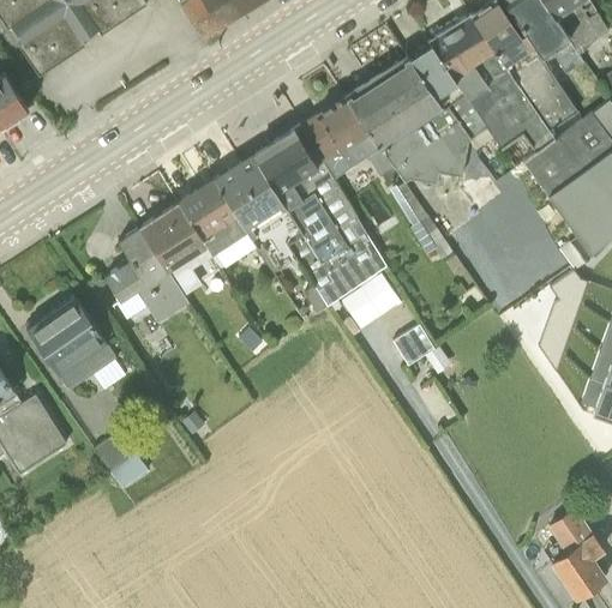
[(19,48),(40,79),(87,48),(83,43),(99,34),(102,38),(148,7),(142,0),(0,0),(0,18),(10,32),(13,30),(23,46),(19,48)]
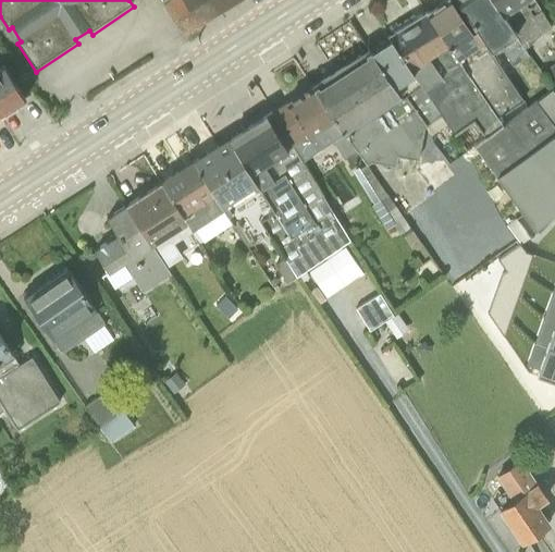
[(160,0),(184,35),(238,0),(160,0)]
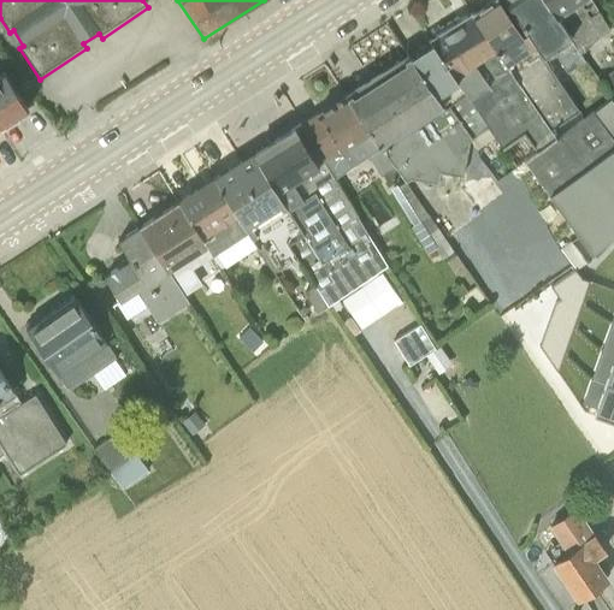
[(502,0),(500,0),(474,17),(551,132),(579,113),(547,65),(502,0)]
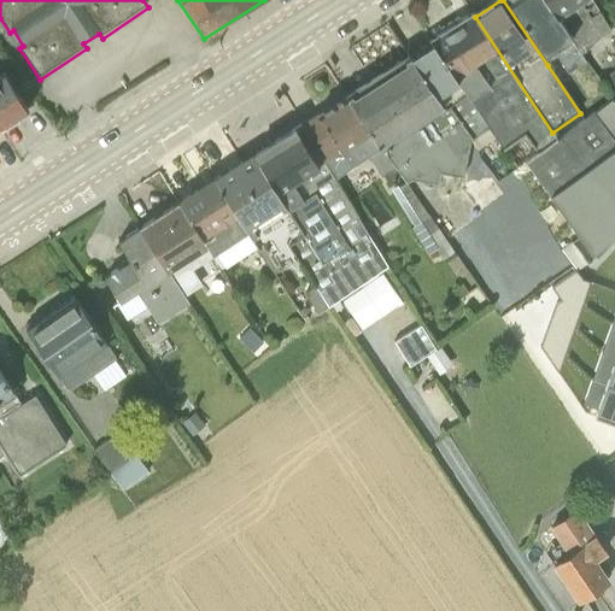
[(544,0),(503,0),(548,65),(557,59),(569,76),(587,64),(579,52),(544,0)]
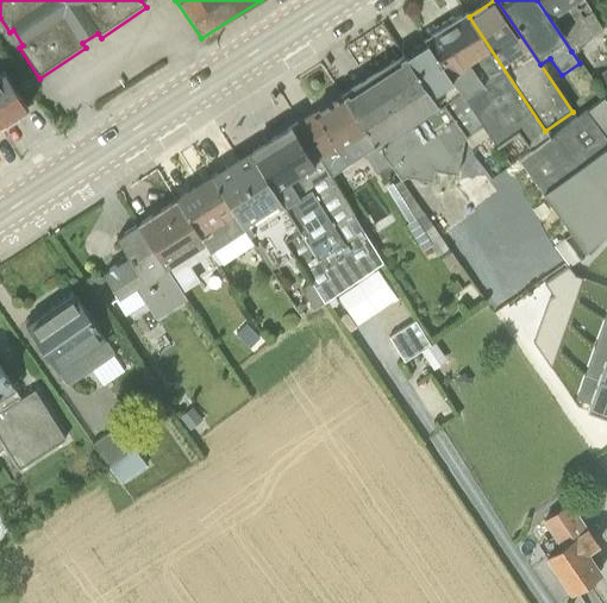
[(581,0),(537,0),(571,51),(604,32),(581,0)]
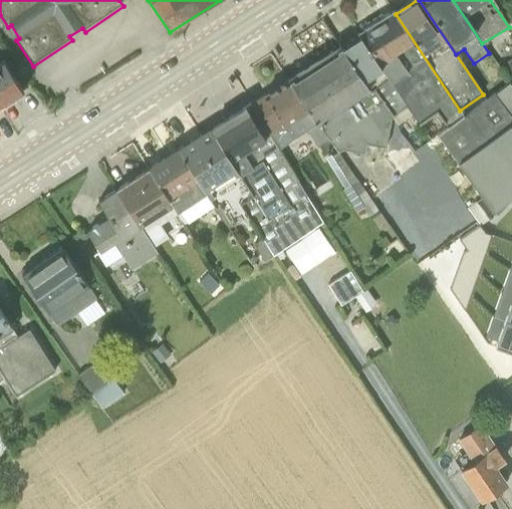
[(362,34),(358,36),(413,116),(420,126),(438,113),(449,129),(464,116),(460,110),(396,14),(395,14),(393,15),(393,16),(386,21),(382,17),(360,30),(362,34)]
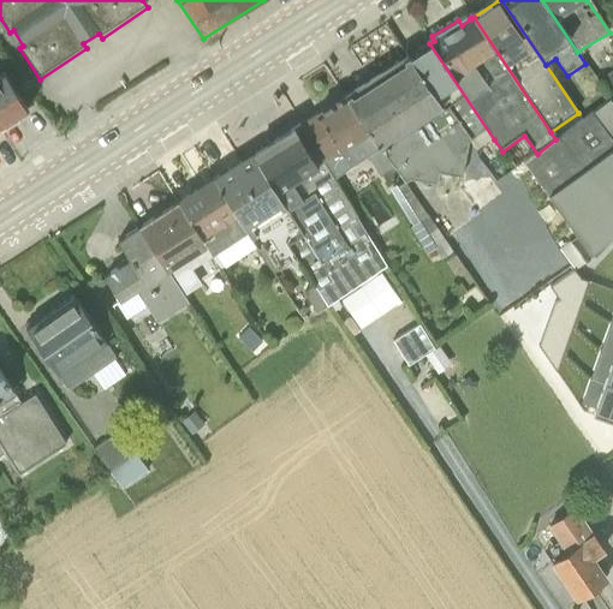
[(429,43),(408,58),(446,112),(451,108),(472,141),(474,148),(477,151),(494,139),(429,43)]
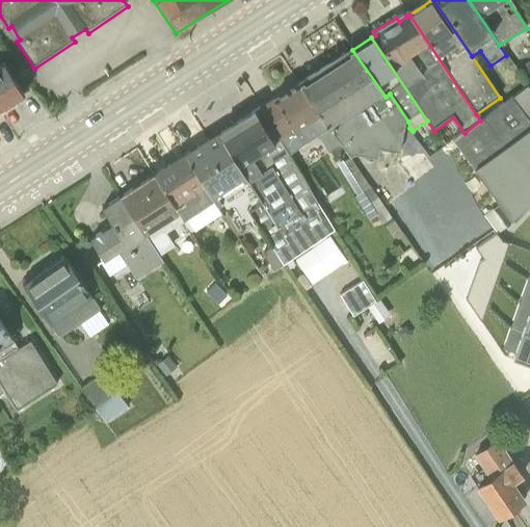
[(352,50),(299,84),(342,147),(351,159),(355,156),(378,160),(385,162),(386,155),(390,156),(391,152),(400,154),(405,124),(406,122),(408,122),(390,94),(386,97),(352,50)]
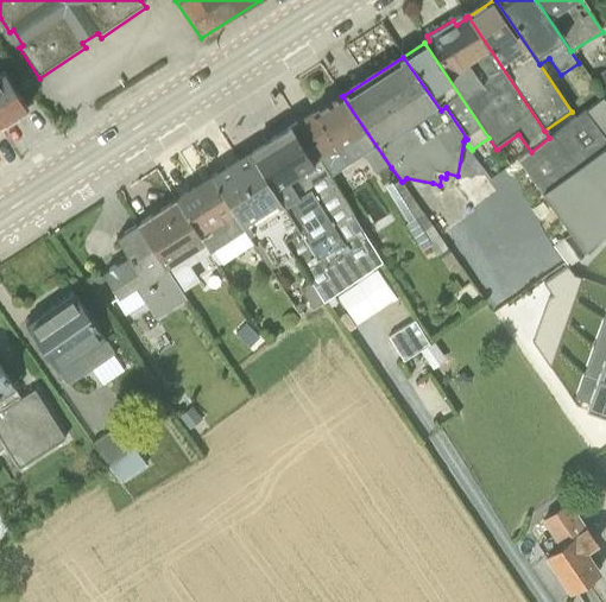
[(0,126),(1,128),(29,111),(0,69),(0,126)]
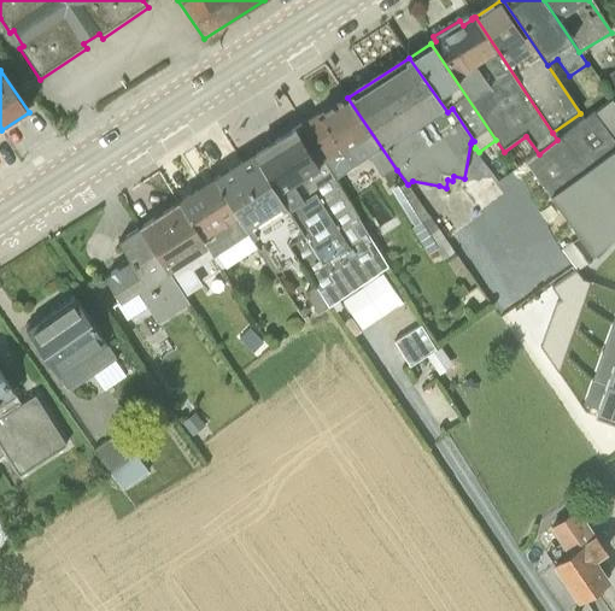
[(614,74),(602,83),(613,98),(614,97),(614,74)]
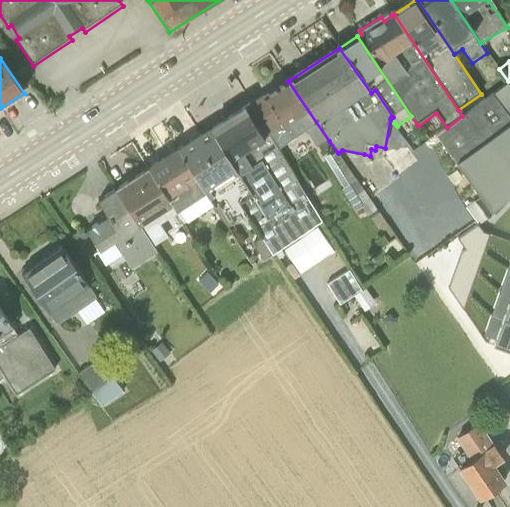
[(329,141),(288,81),(250,105),(278,150),(307,131),(318,148),(329,141)]
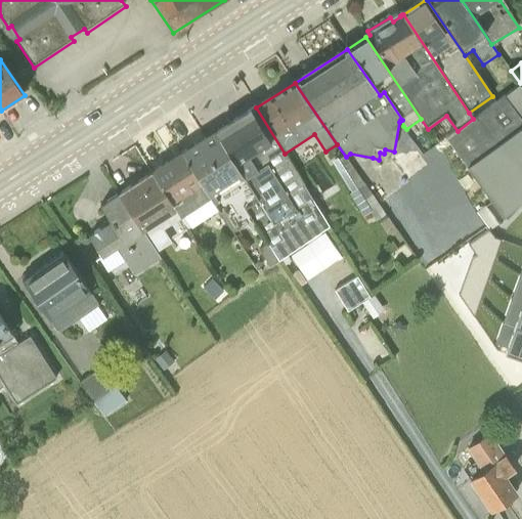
[(458,131),(446,139),(504,217),(521,201),(521,89),(520,87),(473,119),(458,131)]
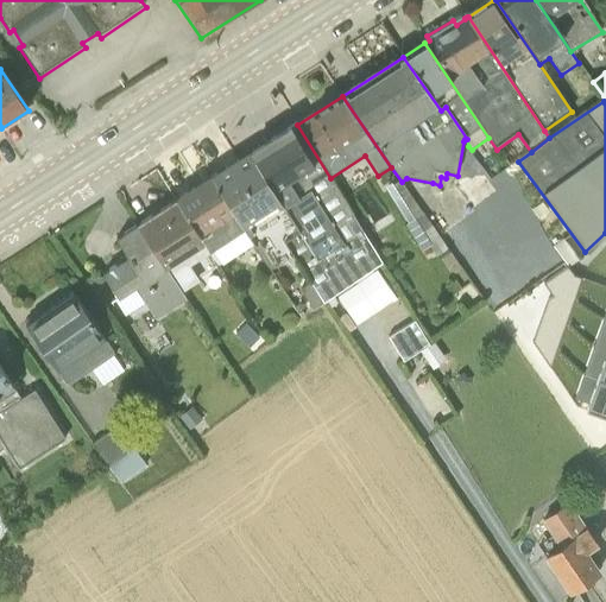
[(330,178),(297,125),(251,154),(300,233),(285,241),(294,254),(311,284),(324,303),(383,264),(330,178)]
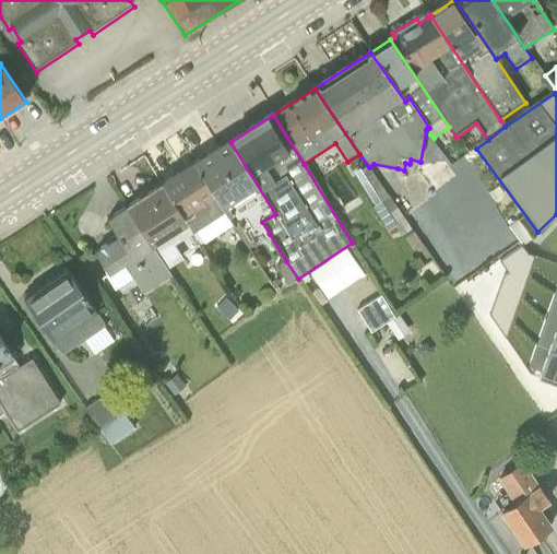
[(275,214),(230,142),(194,165),(233,225),(248,248),(270,234),(262,222),(275,214)]
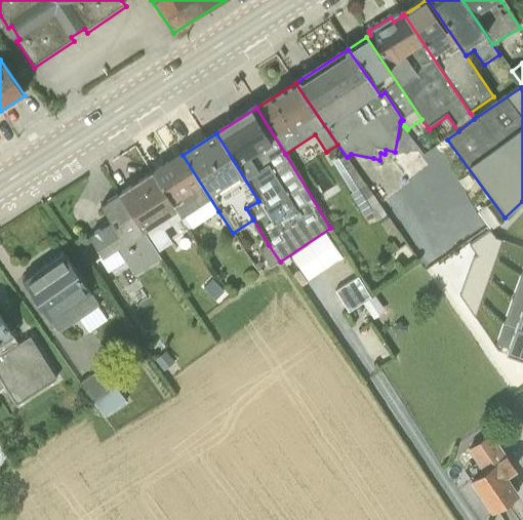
[(414,147),(394,162),(409,183),(430,167),(414,147)]
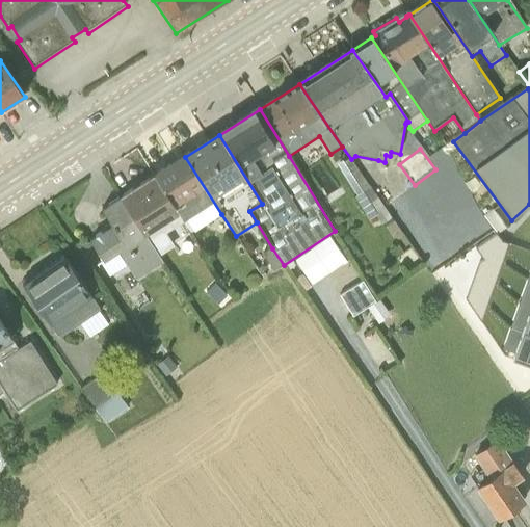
[(221,214),(185,157),(155,177),(179,214),(184,222),(191,234),(221,214)]
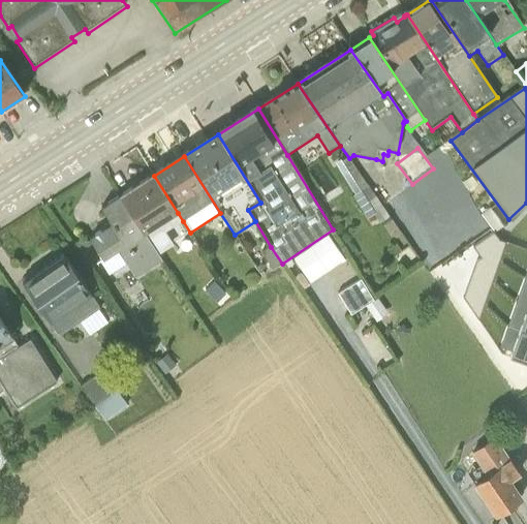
[(391,218),(349,158),(338,165),(357,195),(354,196),(368,216),(373,213),(375,215),(374,215),(381,225),(391,218)]
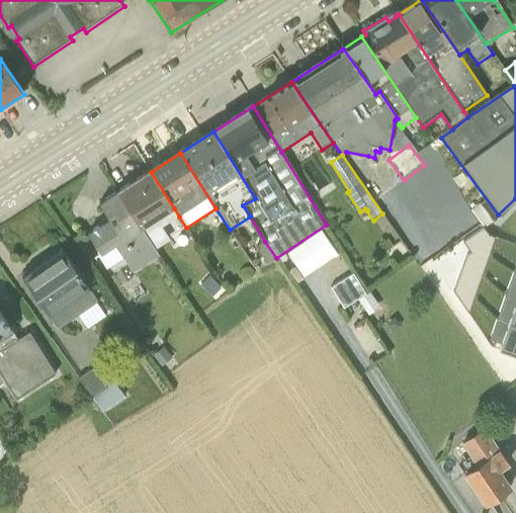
[(174,208),(151,172),(118,192),(142,229),(174,208)]
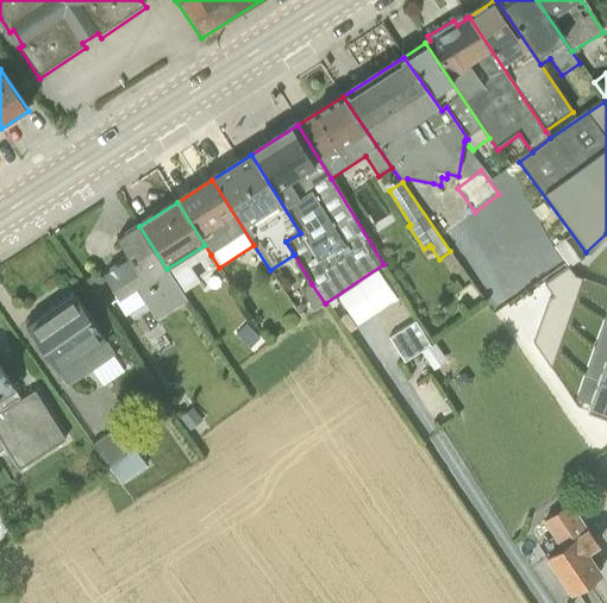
[(167,269),(139,226),(118,240),(130,259),(104,275),(127,311),(143,300),(157,320),(188,300),(183,294),(167,269)]
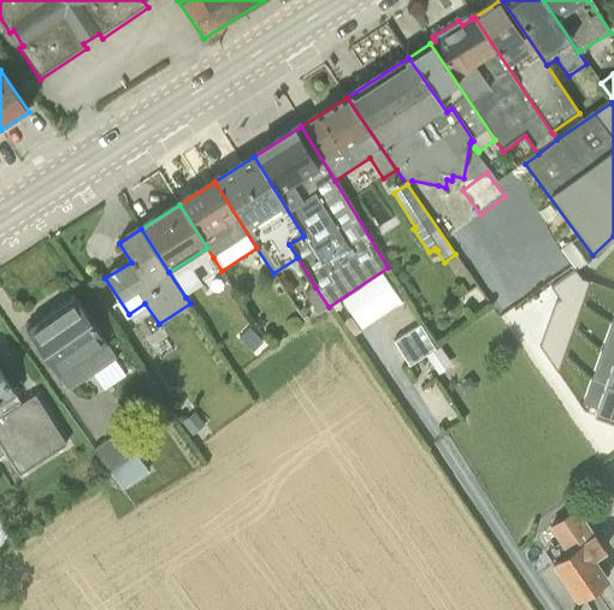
[(207,248),(169,272),(186,297),(204,285),(194,270),(213,258),(207,248)]
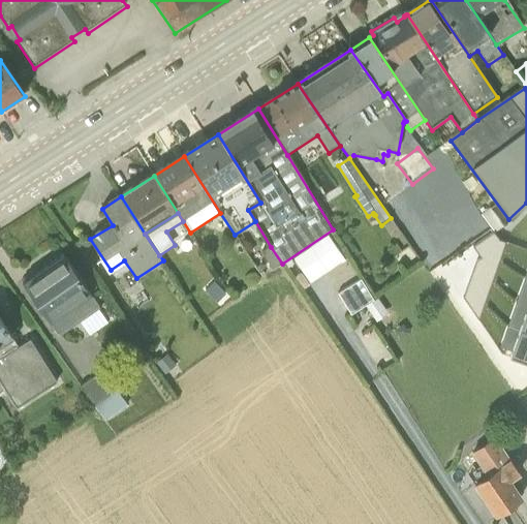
[(330,235),(296,259),(311,281),(345,258),(330,235)]
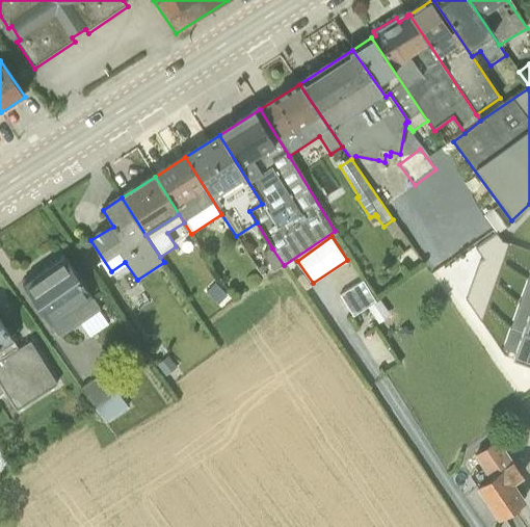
[(275,271),(284,265),(272,248),(264,255),(275,271)]
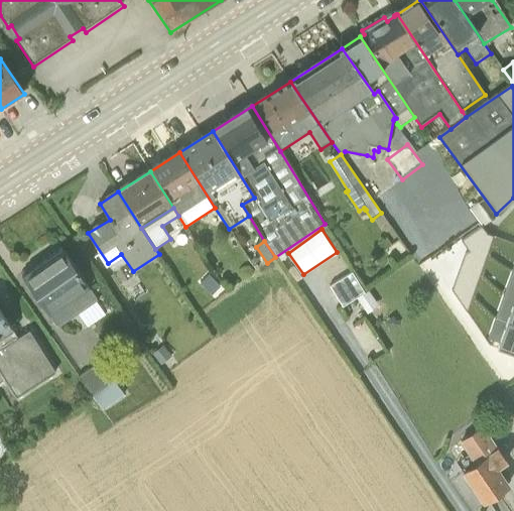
[(22,276),(59,328),(78,314),(87,328),(105,314),(96,301),(99,300),(62,248),(60,249),(59,247),(23,273),(24,275),(22,276)]
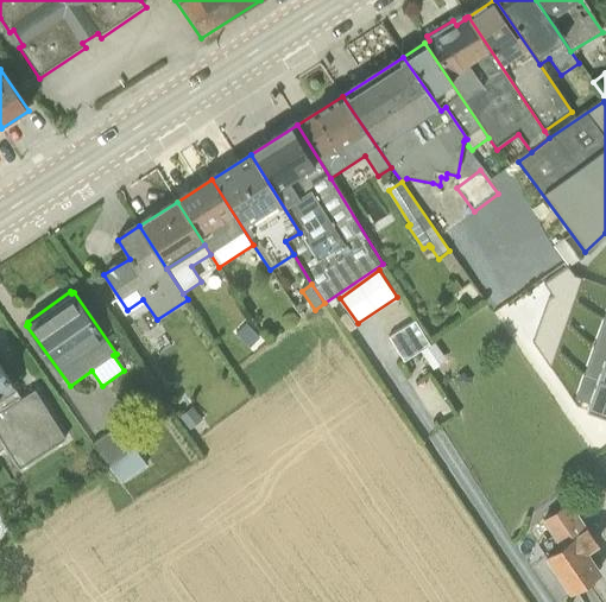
[(421,353),(430,346),(415,322),(389,338),(405,363),(421,353)]
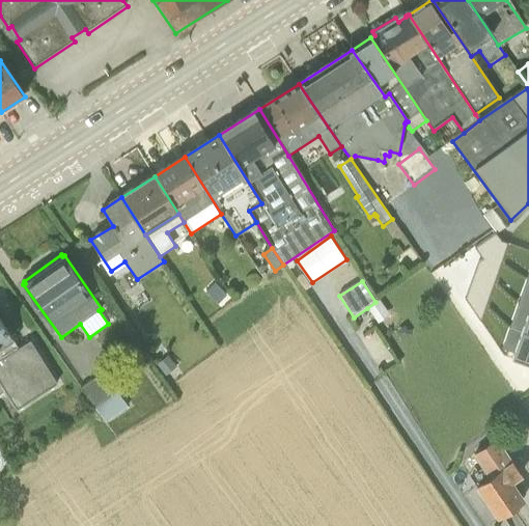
[(206,294),(223,308),(232,302),(217,282),(206,294)]
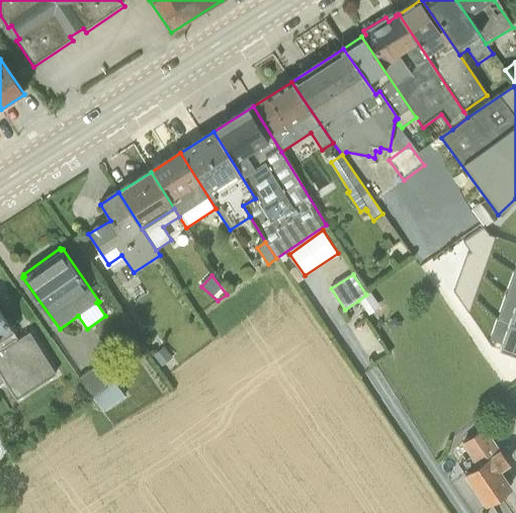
[(366,294),(358,301),(369,316),(381,307),(371,291),(366,294)]
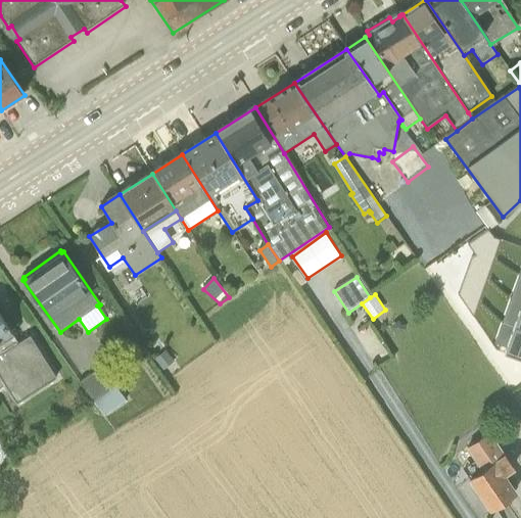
[(0,314),(0,388),(5,385),(17,404),(57,378),(30,336),(18,343),(0,314)]
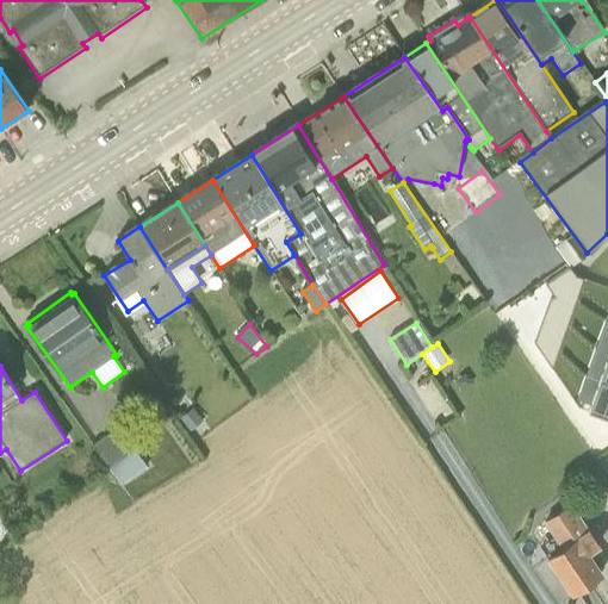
[(193,409),(181,418),(191,431),(203,421),(193,409)]
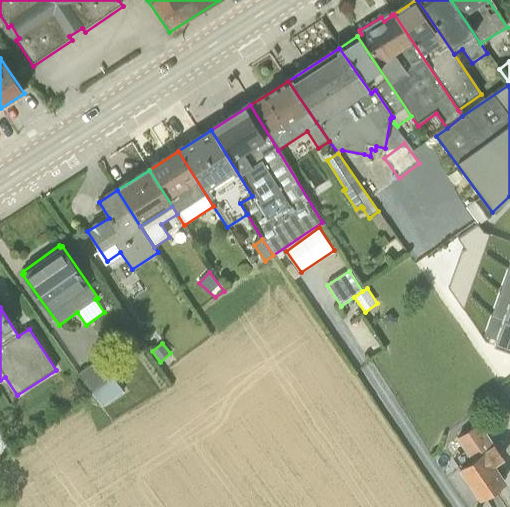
[(92,393),(113,377),(99,359),(78,373),(92,393)]
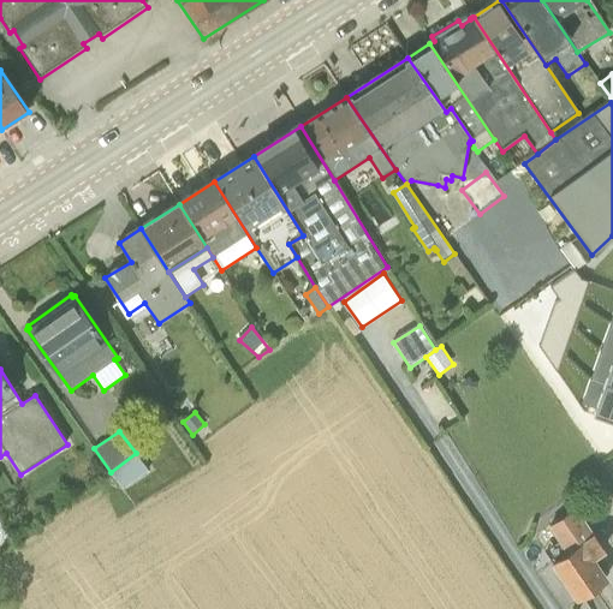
[(123,489),(148,470),(136,453),(111,472),(123,489)]
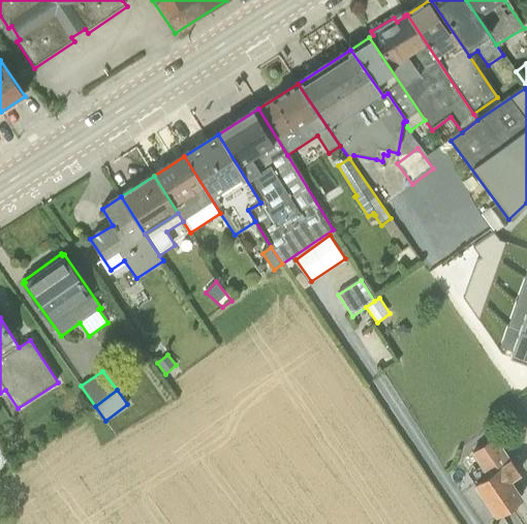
[(474,482),(496,515),(521,497),(508,480),(519,472),(494,437),(472,453),(486,473),(474,482)]
